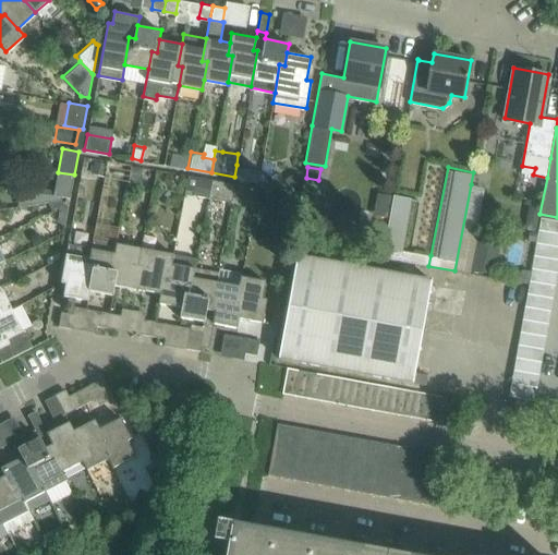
[(40,169),(38,179),(56,182),(53,195),(61,196),(67,196),(70,197),(74,175),(58,172),(40,169)]
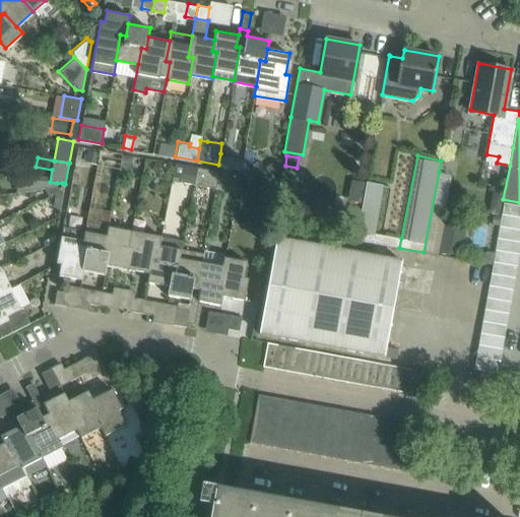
[(265,167),(270,175),(281,168),(276,158),(265,167)]
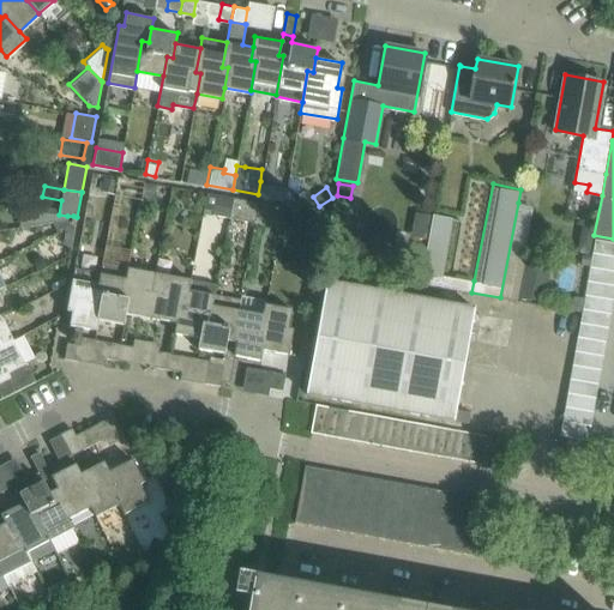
[(228,216),(232,195),(205,191),(202,210),(228,216)]
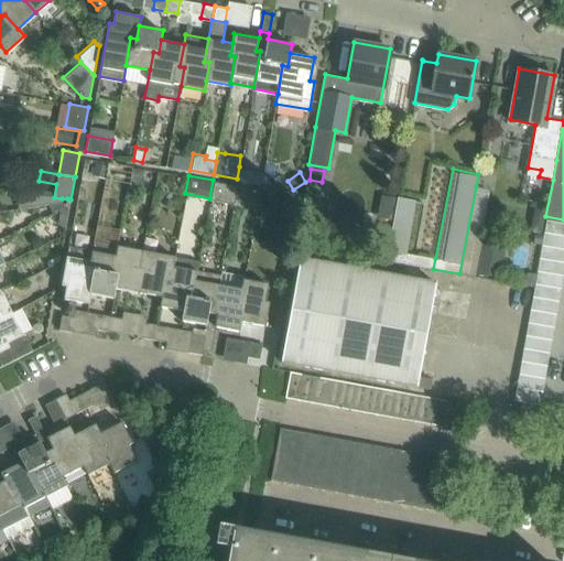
[(236,184),(213,180),(209,198),(232,203),(236,184)]
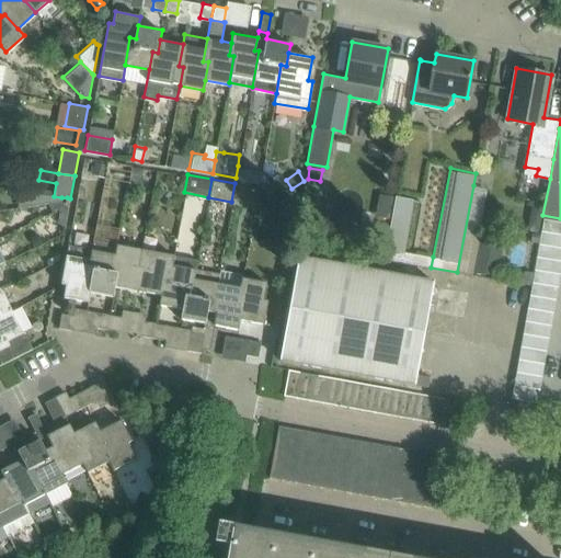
[(33,192),(31,205),(47,203),(61,201),(61,197),(54,196),(33,192)]
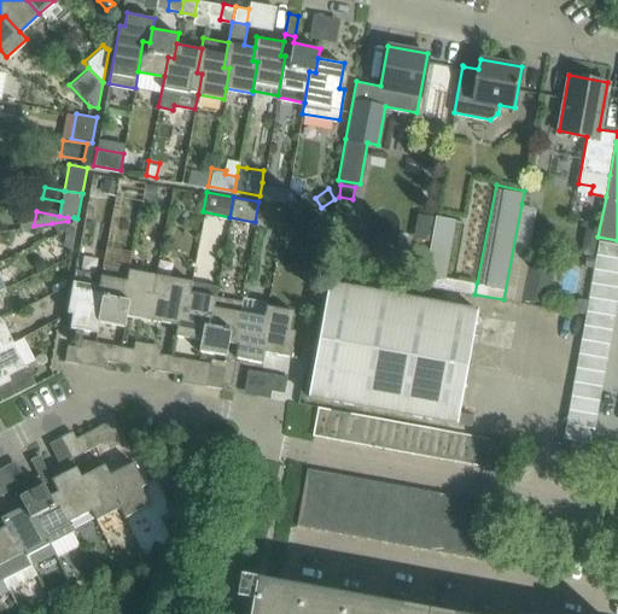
[(436,215),(423,284),(444,288),(452,290),(454,279),(447,278),(458,218),(436,215)]
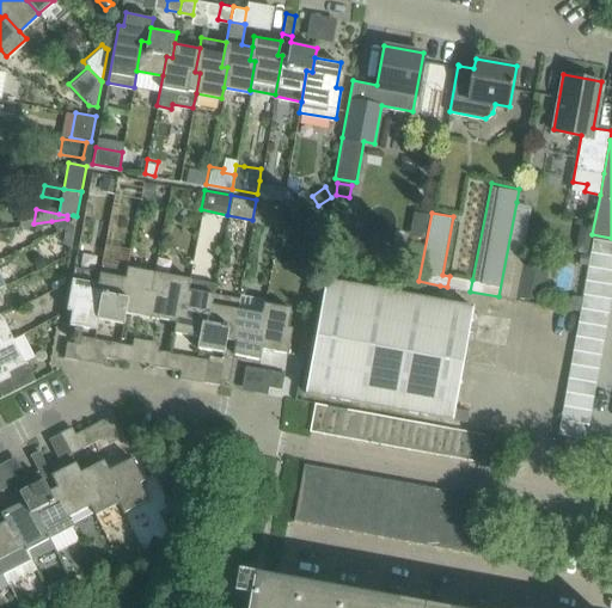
[(67,219),(51,221),(56,229),(63,225),(68,222),(72,220),(67,219)]
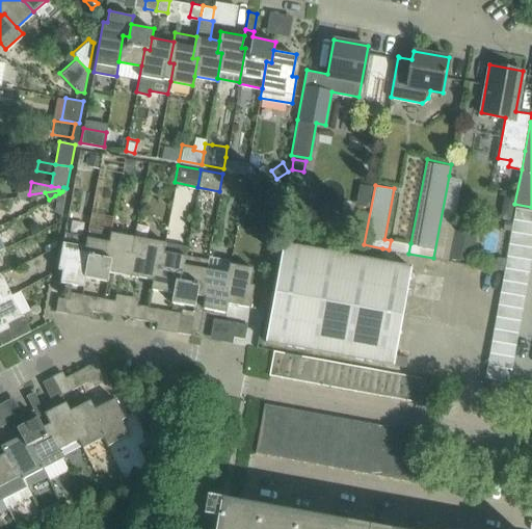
[(56,197),(54,209),(61,213),(65,194),(59,193),(55,195),(56,197)]
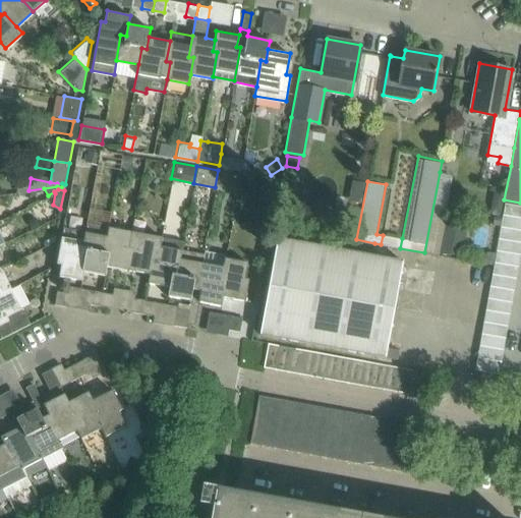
[(502,211),(520,214),(520,203),(504,199),(502,211)]
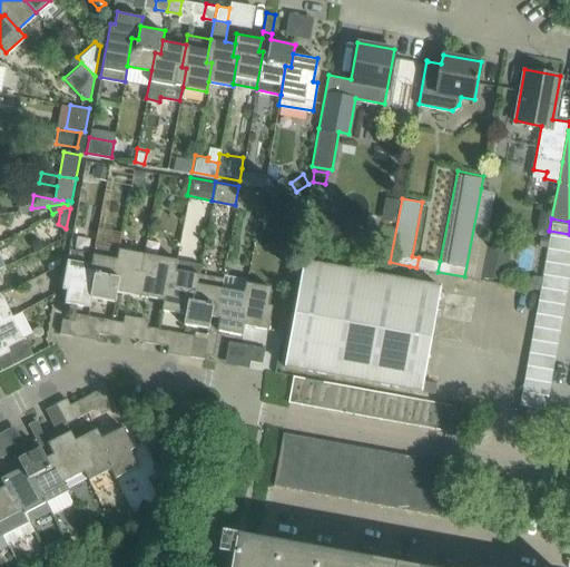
[(538,220),(536,233),(548,235),(550,222),(538,220)]
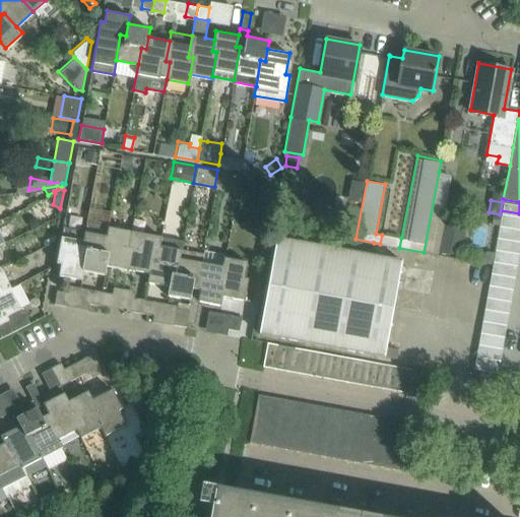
[(519,213),(501,210),(499,222),(519,225),(519,213)]
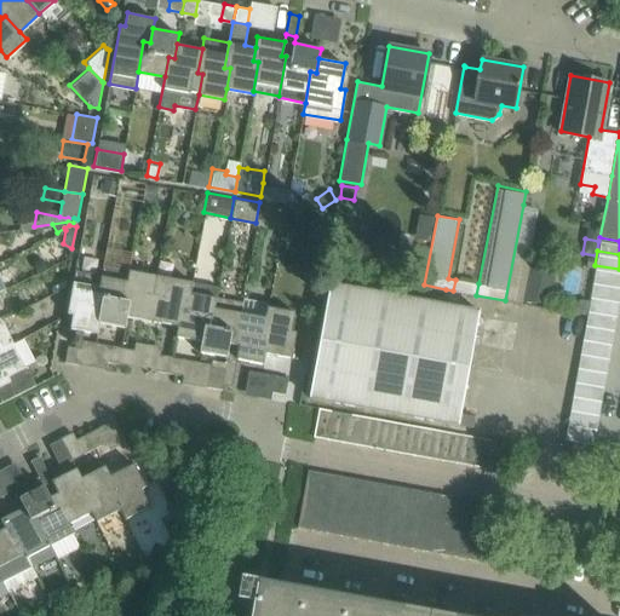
[(103,265),(102,274),(99,287),(96,306),(102,308),(99,321),(125,326),(127,315),(130,301),(124,300),(128,270),(103,265)]
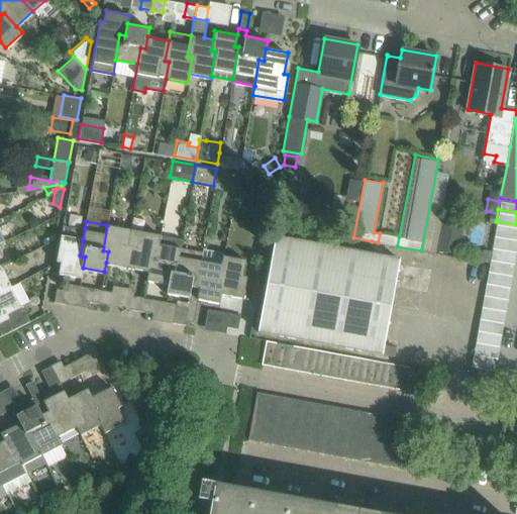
[(516,224),(496,221),(494,233),(516,237),(516,224)]
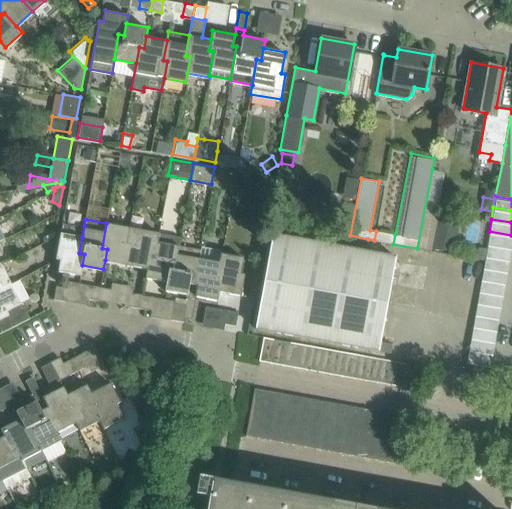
[(80,274),(82,265),(84,254),(79,253),(82,237),(84,226),(62,222),(55,258),(60,259),(58,270),(80,274)]
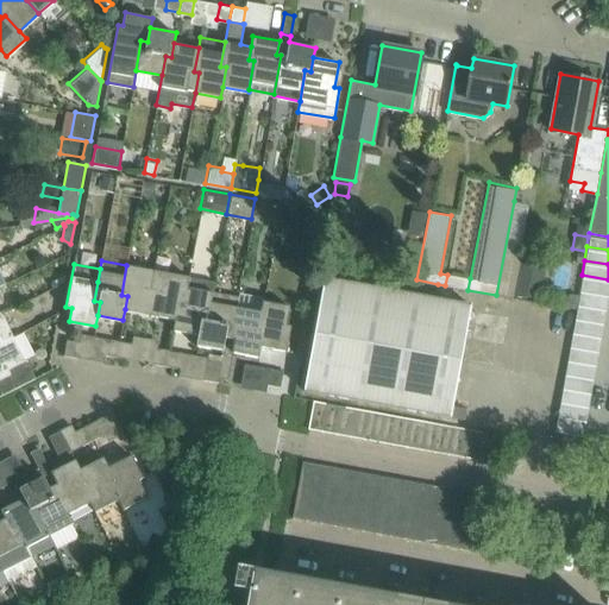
[(125,309),(149,314),(154,290),(149,289),(152,270),(126,265),(121,295),(127,296),(125,309)]
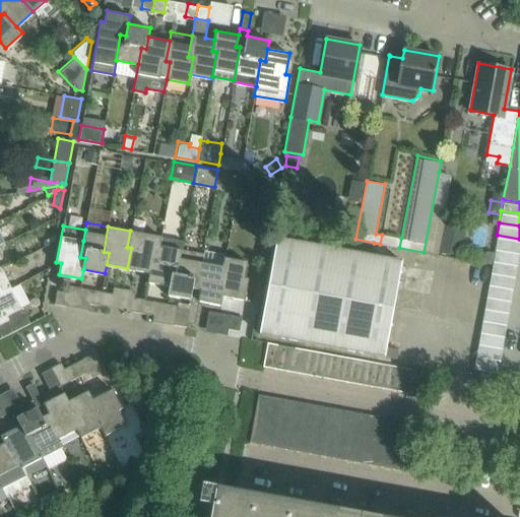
[(443,228),(439,252),(460,256),(464,233),(443,228)]
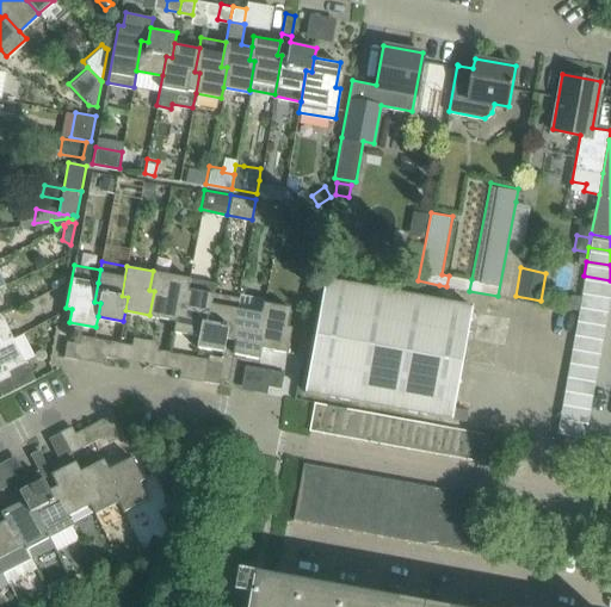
[(189,277),(153,271),(149,290),(154,291),(149,315),(176,320),(178,307),(184,308),(189,277)]
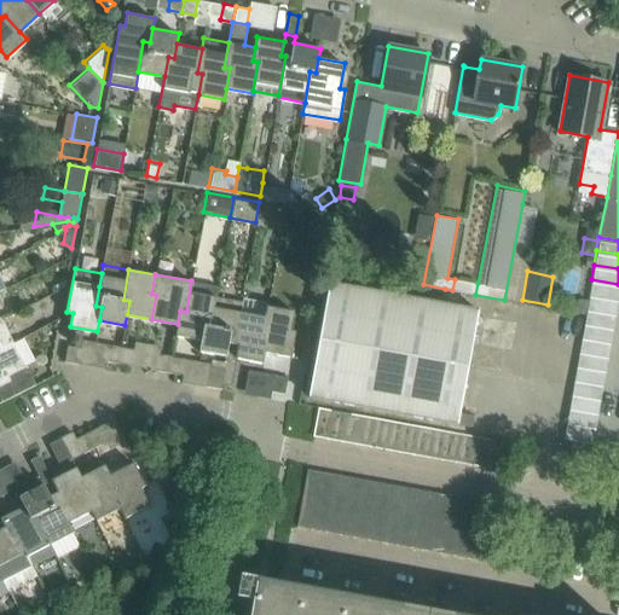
[(618,284),(591,279),(589,294),(618,299),(618,295),(618,284)]
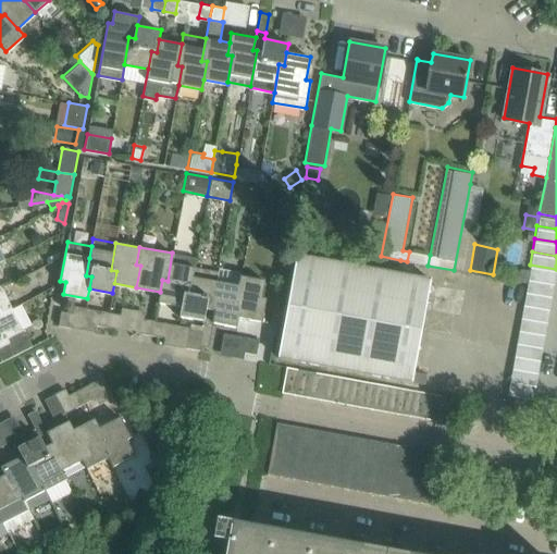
[(158,302),(181,306),(184,293),(188,294),(192,275),(193,267),(195,257),(172,253),(168,281),(162,280),(160,292),(158,302)]
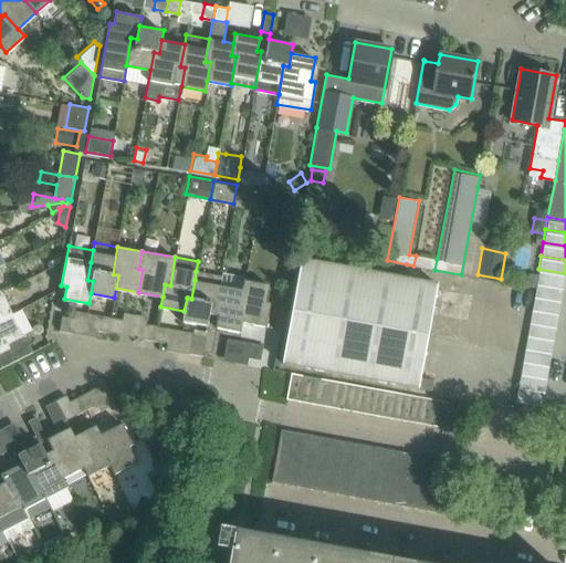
[(283,362),(419,387),(438,282),(302,258),(283,362)]
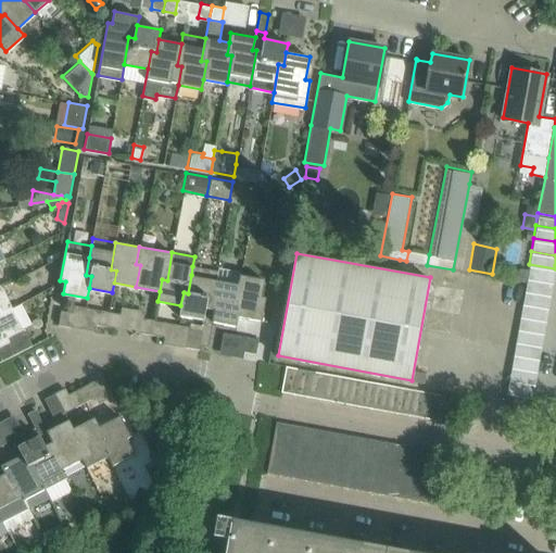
[(529,264),(527,277),(553,281),(555,268),(529,264)]
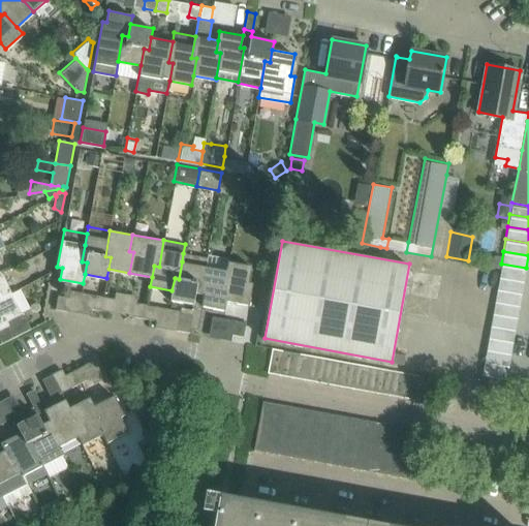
[(228,260),(226,270),(223,287),(228,288),(226,300),(249,304),(253,282),(248,282),(251,265),(228,260)]
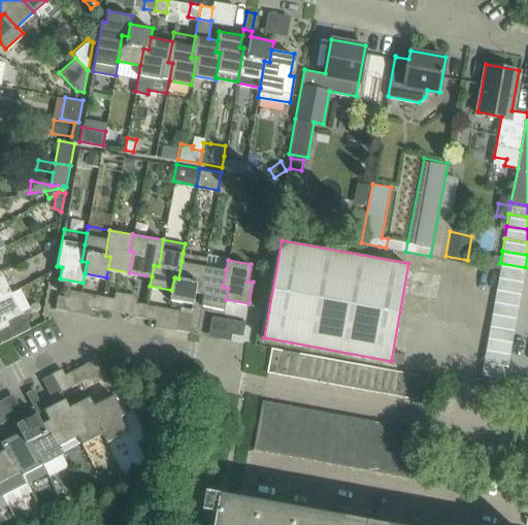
[(193,303),(192,309),(200,310),(201,304),(203,293),(199,292),(204,265),(182,261),(178,279),(174,277),(171,290),(170,298),(193,303)]
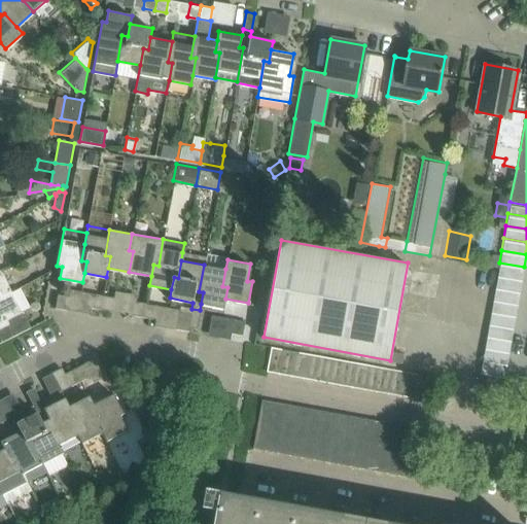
[(499,263),(497,275),(522,279),(524,267),(499,263)]
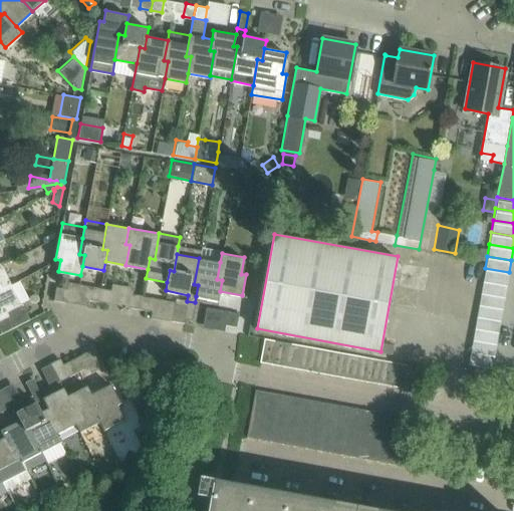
[(218,300),(220,291),(222,280),(217,279),(220,262),(199,258),(194,284),(198,285),(196,296),(218,300)]
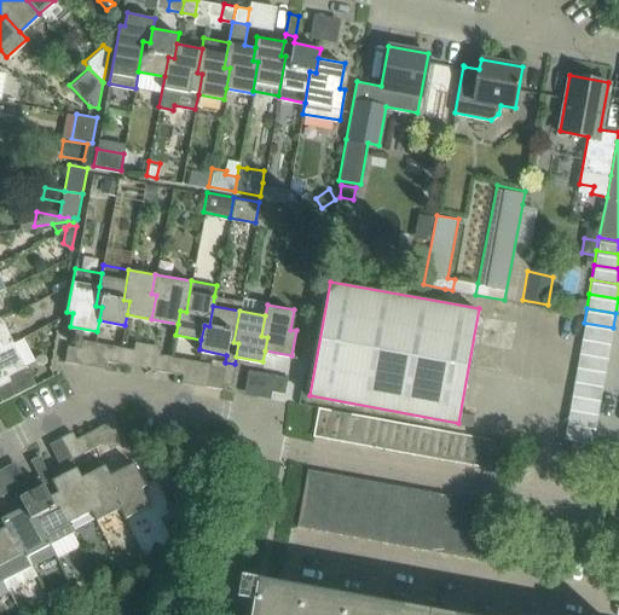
[(0,348),(11,343),(0,320),(0,348)]
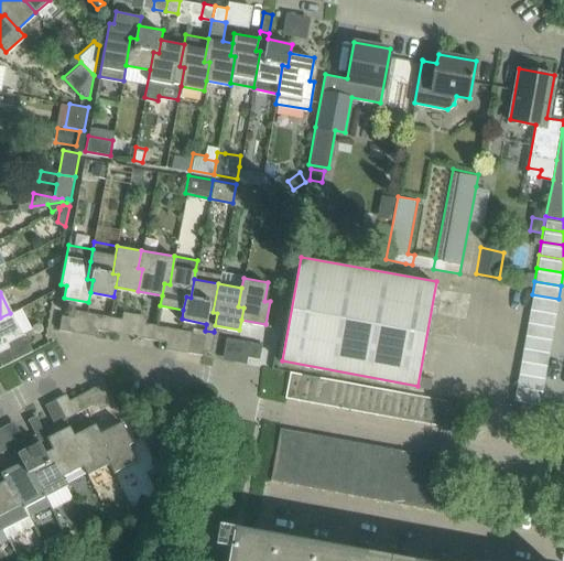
[(532,294),(530,308),(556,312),(559,299),(532,294)]
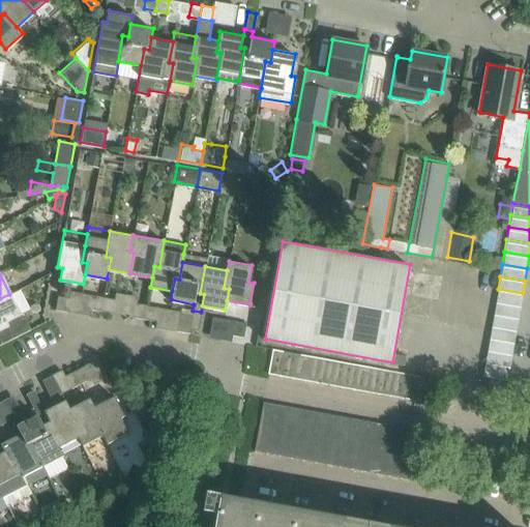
[(498,289),(496,300),(521,305),(523,293),(498,289)]
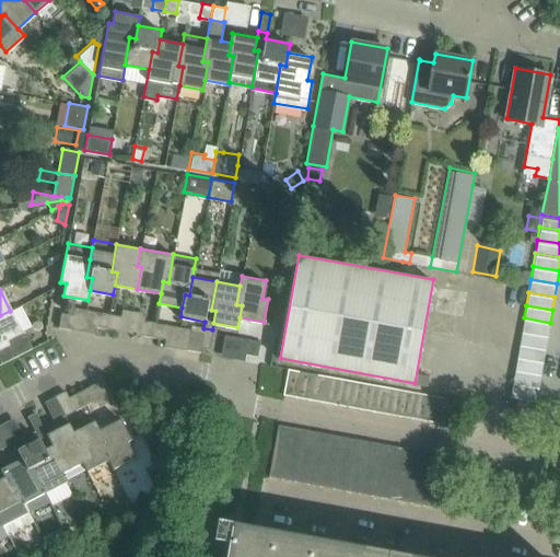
[(0,362),(16,355),(12,347),(28,338),(24,329),(21,332),(10,311),(0,315),(0,362)]
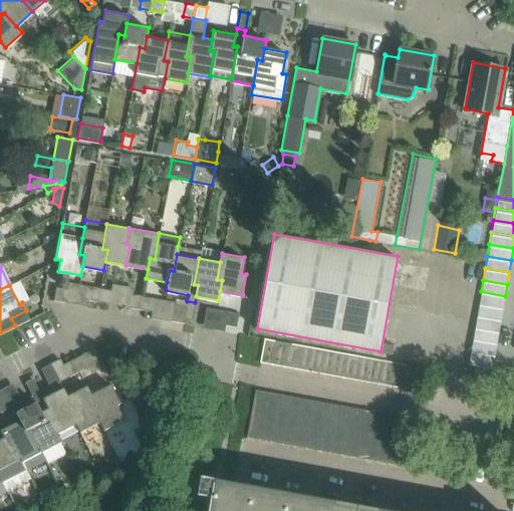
[(55,285),(53,299),(64,301),(66,287),(55,285)]
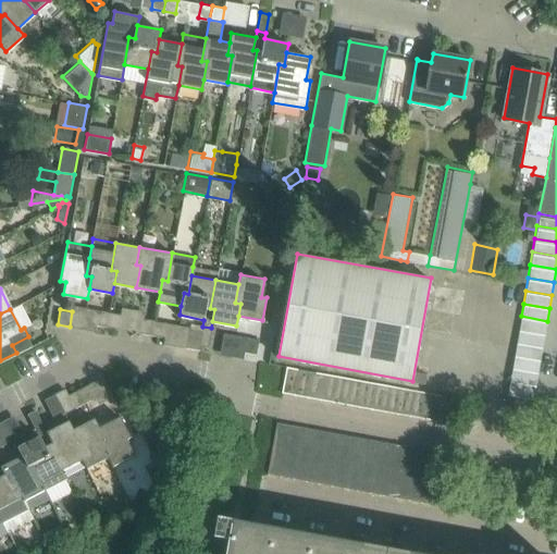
[(95,323),(107,325),(109,311),(97,309),(95,323)]
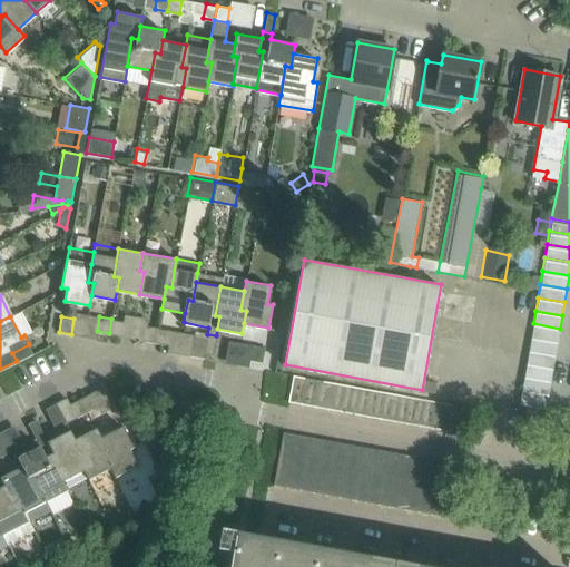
[(111,319),(109,333),(120,335),(123,321),(111,319)]
